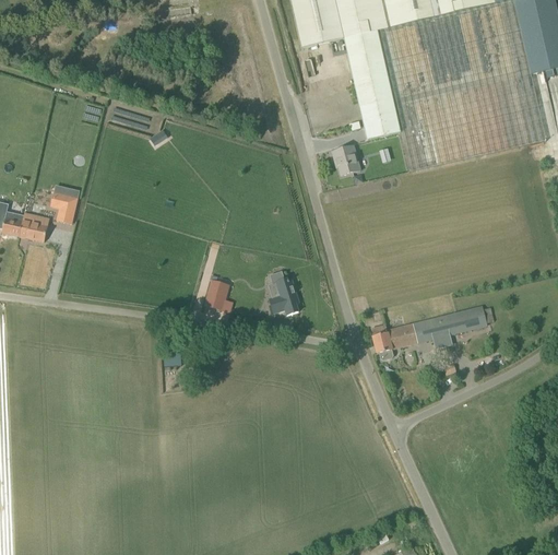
[(291,0),(301,46),(343,36),(377,28),(369,0),(291,0)]
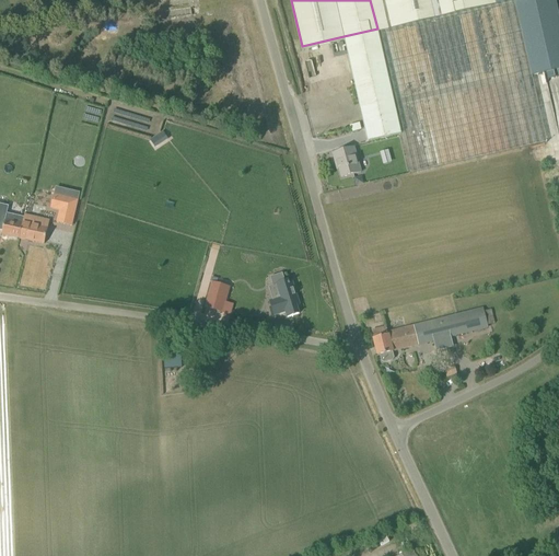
[(370,0),(377,29),(496,2),(495,0),(370,0)]
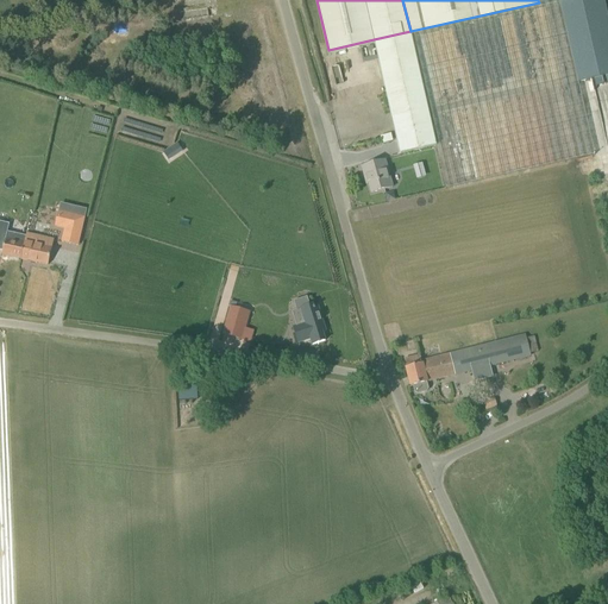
[(445,184),(594,150),(558,0),(549,0),(539,2),(411,31),(436,142),(445,184)]
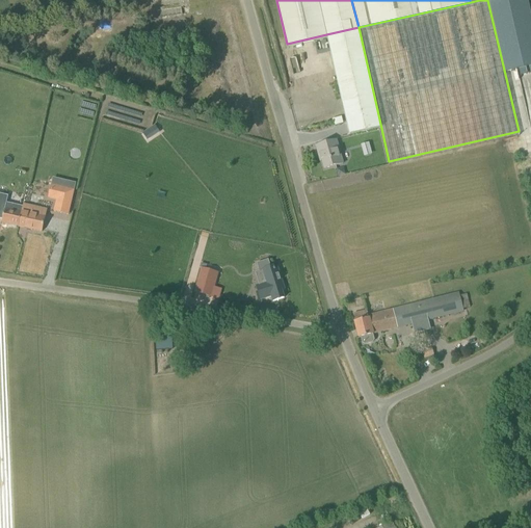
[(470,0),(471,2),(479,0),(487,0),(504,69),(519,66),(520,72),(527,71),(525,64),(528,63),(530,70),(530,69),(530,14),(528,0),(470,0)]
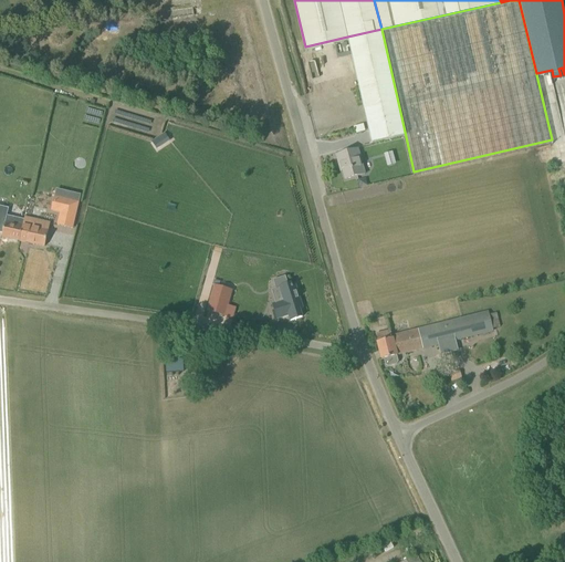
[(372,139),(405,132),(382,29),(347,37),(372,139)]
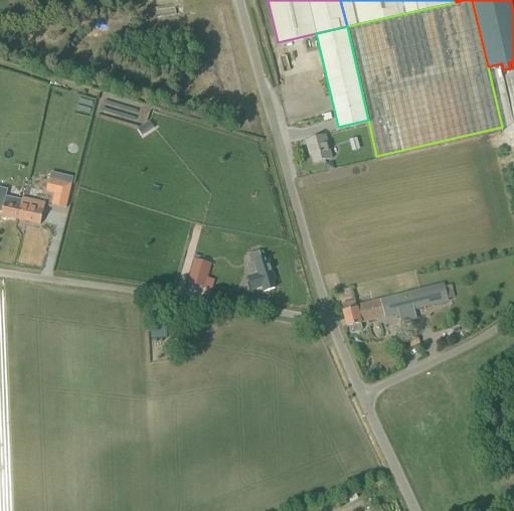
[(331,155),(325,132),(305,138),(308,147),(309,146),(313,160),(331,155)]
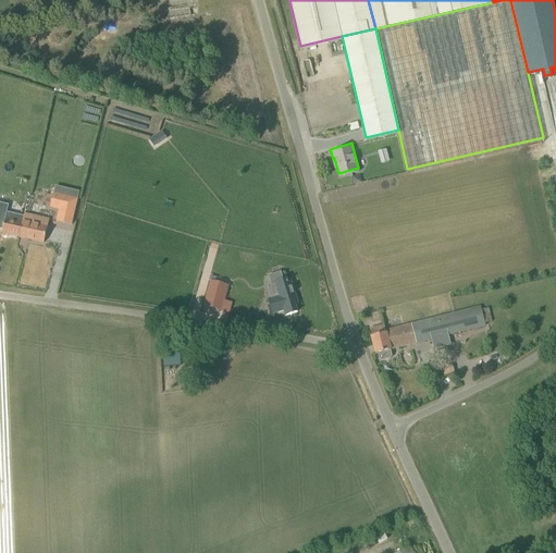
[(52,189),(49,204),(58,206),(54,218),(58,219),(71,221),(75,205),(75,204),(77,196),(52,189)]
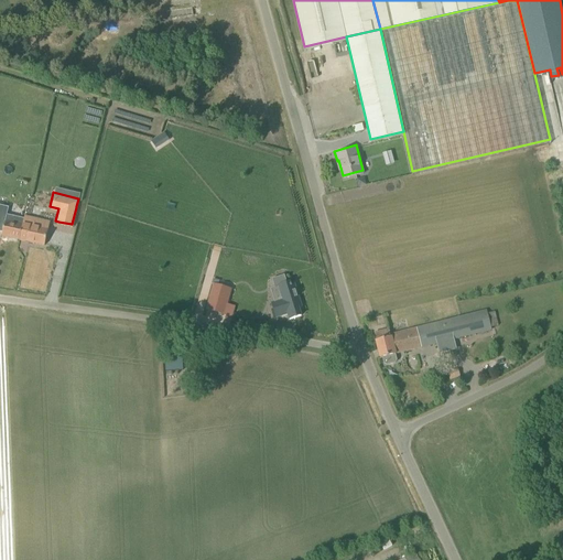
[(19,236),(23,216),(4,212),(7,198),(0,196),(0,216),(4,218),(1,233),(19,236)]
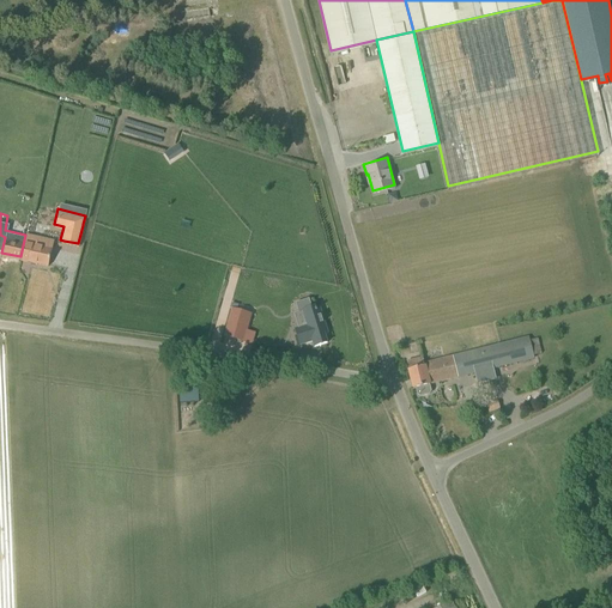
[(53,237),(25,231),(25,235),(20,256),(48,262),(52,244),(53,237)]
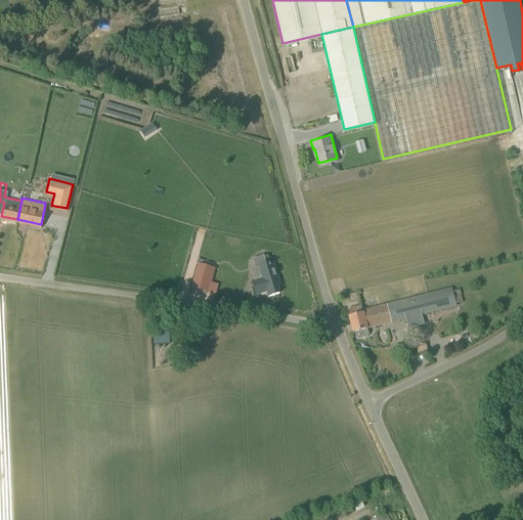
[(279,282),(277,275),(272,261),(269,261),(268,261),(268,259),(257,262),(261,274),(251,277),(256,292),(266,289),(268,293),(278,290),(276,282),(279,282)]
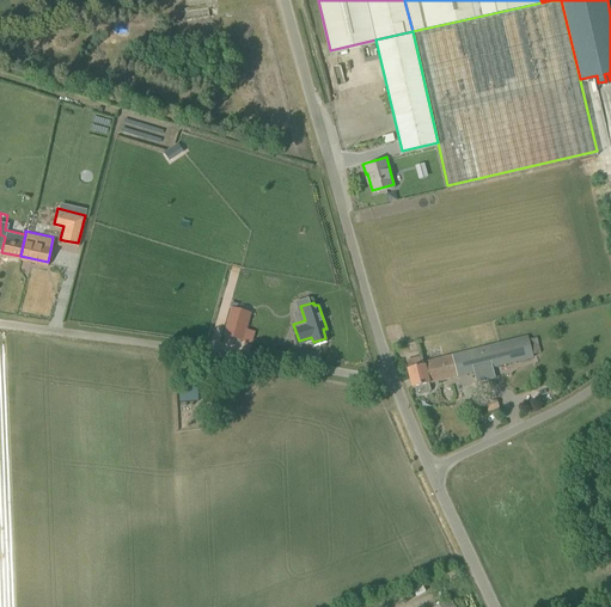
[(230,304),(222,330),(242,336),(250,310),(230,304)]
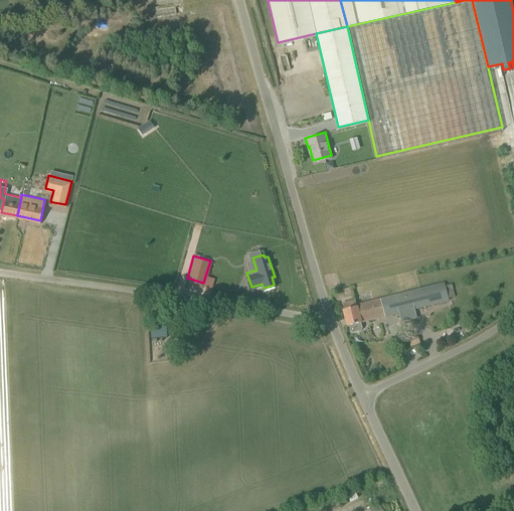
[(444,280),(386,294),(355,302),(354,297),(341,301),(343,307),(347,323),(349,323),(350,327),(353,329),(359,327),(361,325),(360,320),(448,297),(448,296),(454,294),(450,281),(444,283),(444,280)]
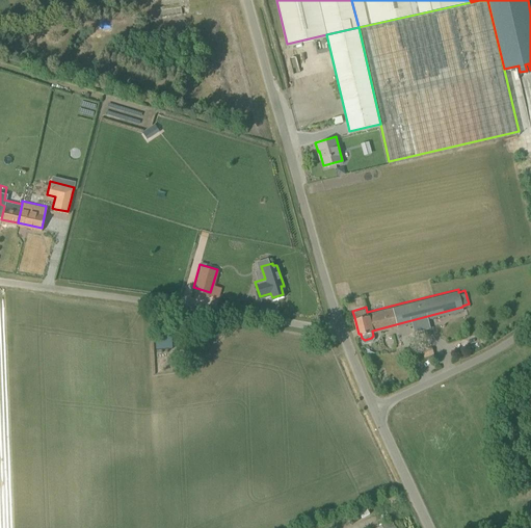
[(421,347),(423,354),(433,351),(431,344),(421,347)]
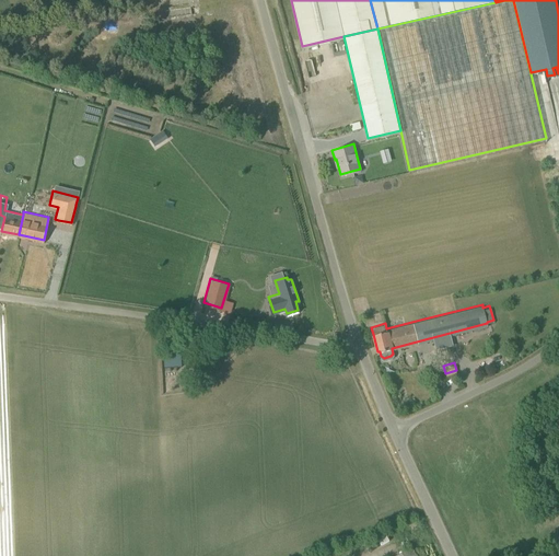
[(416,555),(410,545),(391,555),(416,555)]
